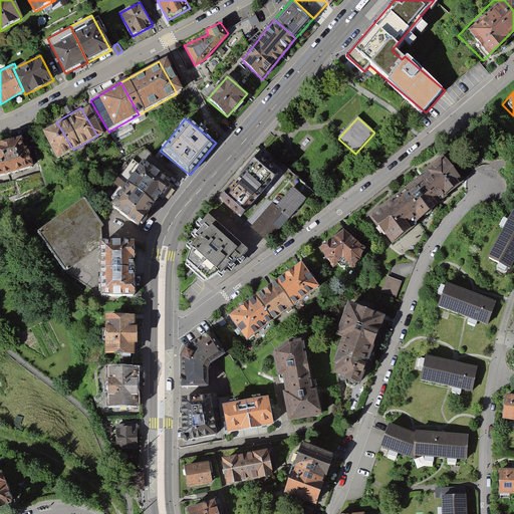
[(56,121),(33,136),(50,164),(73,150),(56,121)]
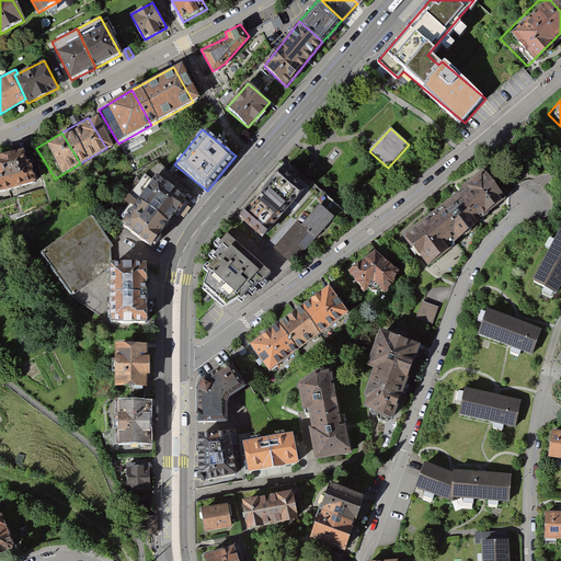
[(0,193),(32,184),(27,171),(22,172),(15,152),(0,157),(0,193)]
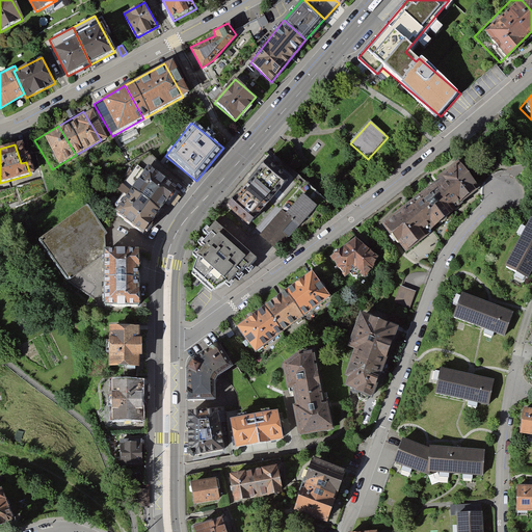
[(458,160),(382,222),(407,251),(426,237),(422,231),(430,224),(434,230),(481,188),(458,160)]
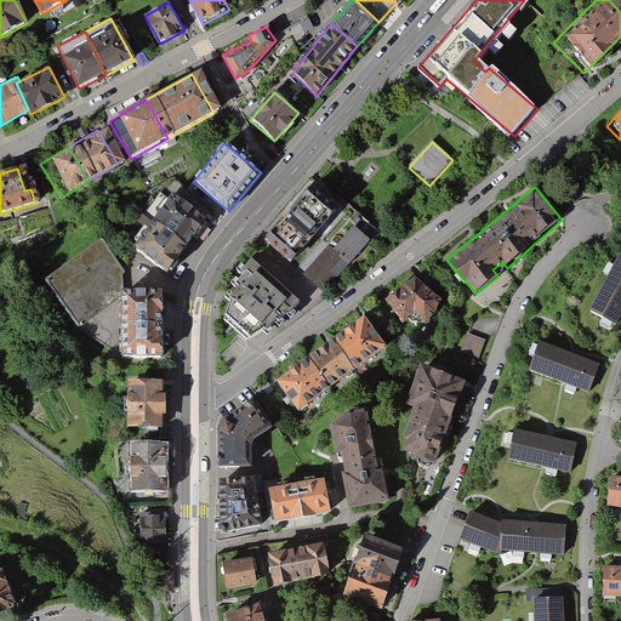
[(309,188),(288,215),(313,237),(336,210),(309,188)]
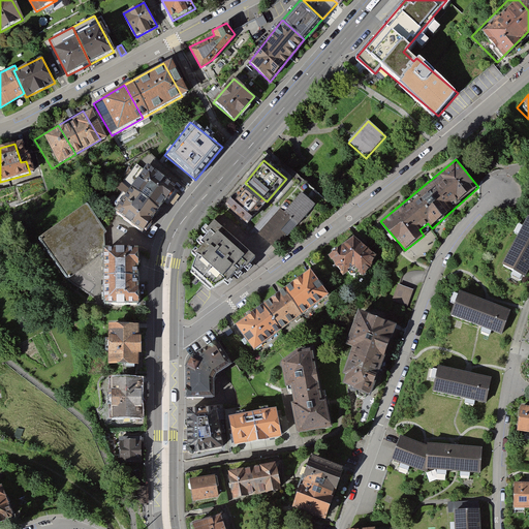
[(178,188),(148,164),(131,187),(160,209),(178,188)]
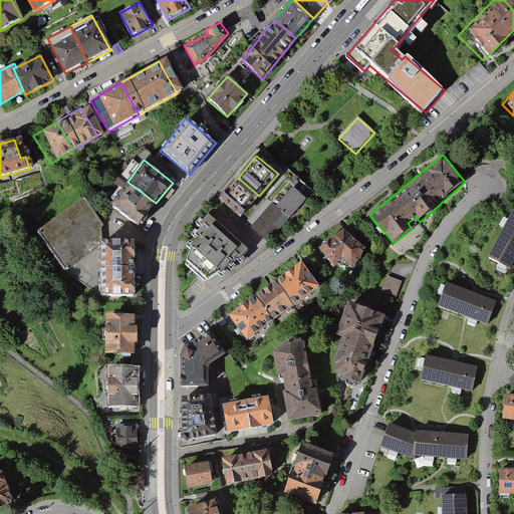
[(259,196),(238,178),(219,198),(241,217),(259,196)]
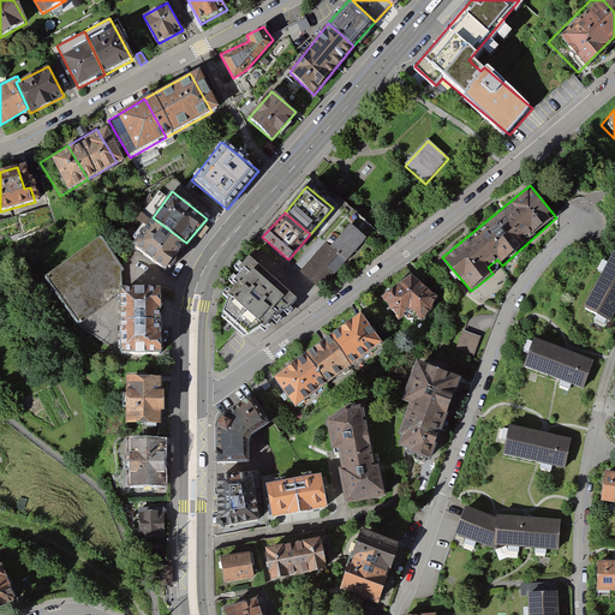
[(186,243),(153,218),(132,248),(167,270),(186,243)]
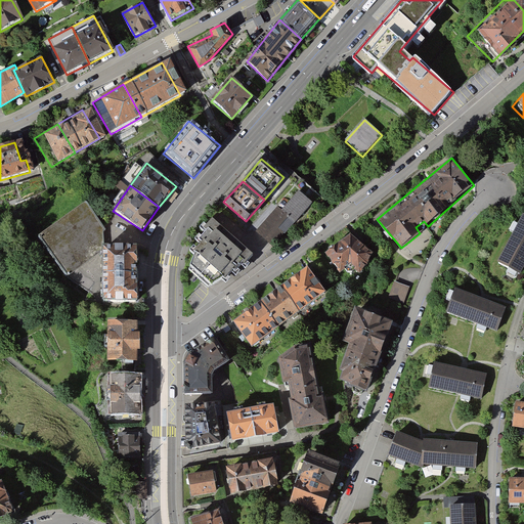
[(256,231),(274,247),(313,203),(299,190),(281,210),(276,206),(256,231)]
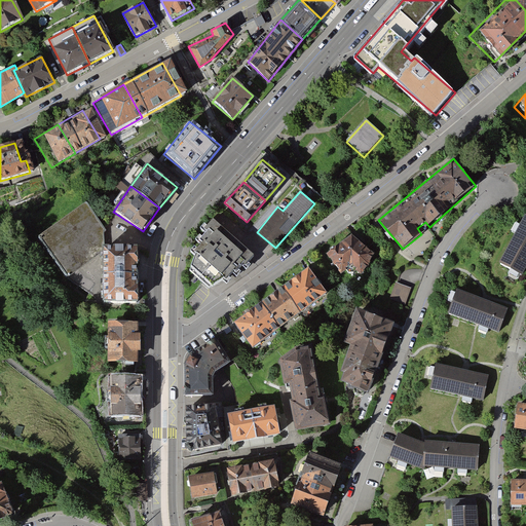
[(105,229),(87,205),(39,240),(68,277),(103,252),(103,247),(103,245),(105,245),(105,229)]
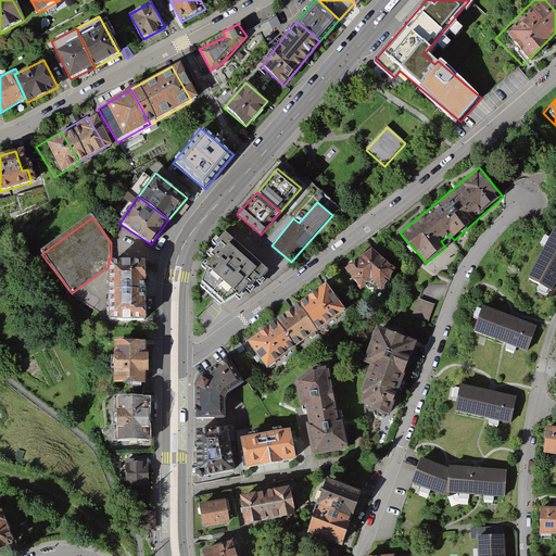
[(555,286),(555,228),(553,226),(527,278),(553,291),(555,286)]
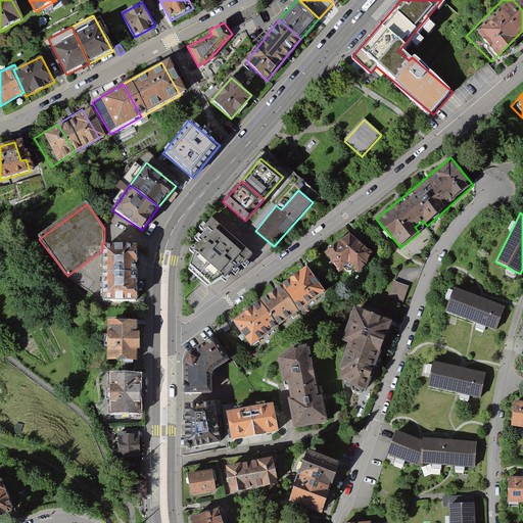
[(245,251),(212,222),(190,245),(189,265),(206,281),(220,279),(245,251)]
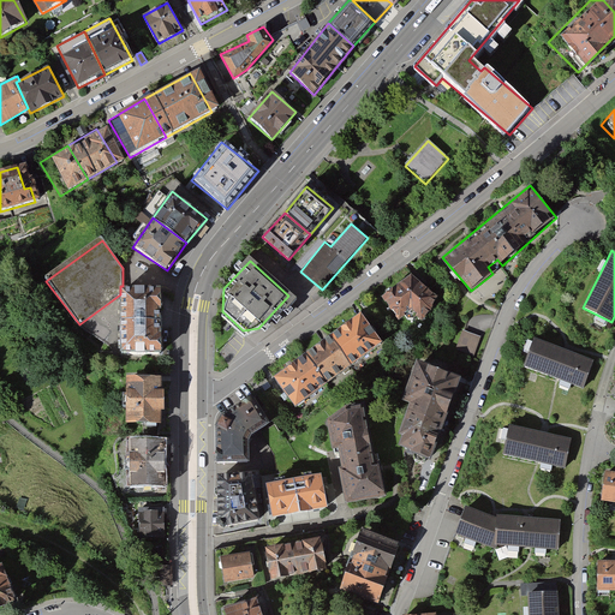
[(440,297),(412,273),(381,297),(401,320),(412,309),(424,320),(434,305),(440,297)]
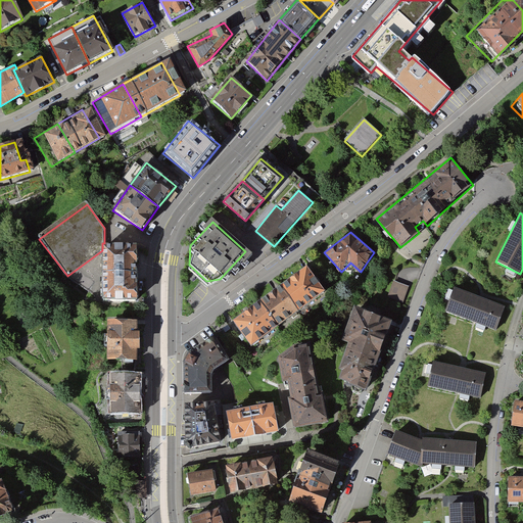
[(102,250),(103,272),(138,271),(137,244),(102,245),(102,250)]
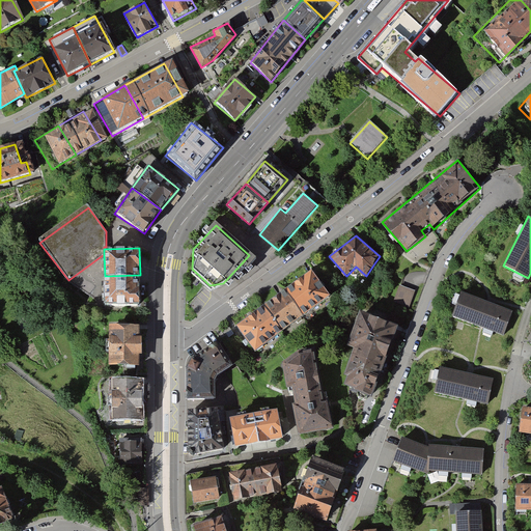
[(236,326),(255,353),(331,296),(312,271),(236,326)]
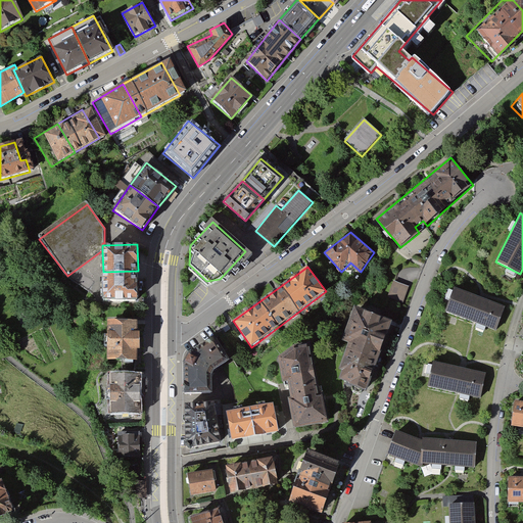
[(138,271),(103,272),(103,302),(138,300),(138,271)]
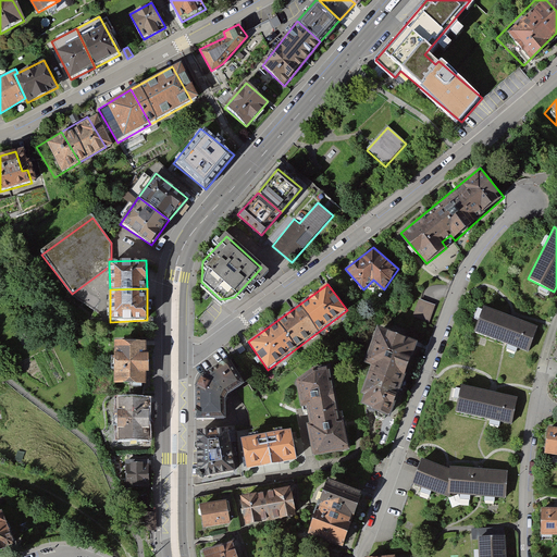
[(435,306),(418,300),(412,319),(430,324),(435,306)]
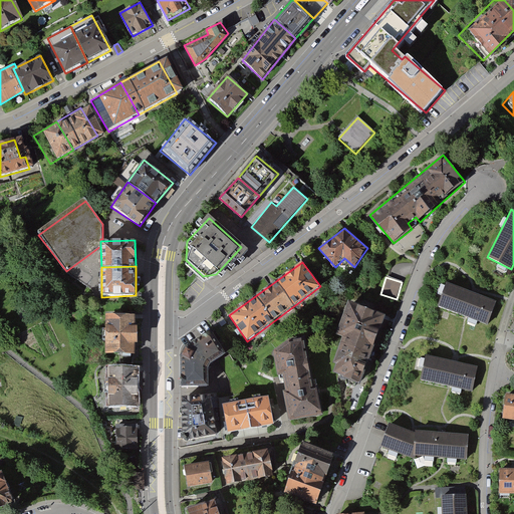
[(496,300),(447,282),(437,306),(488,325),(496,300)]
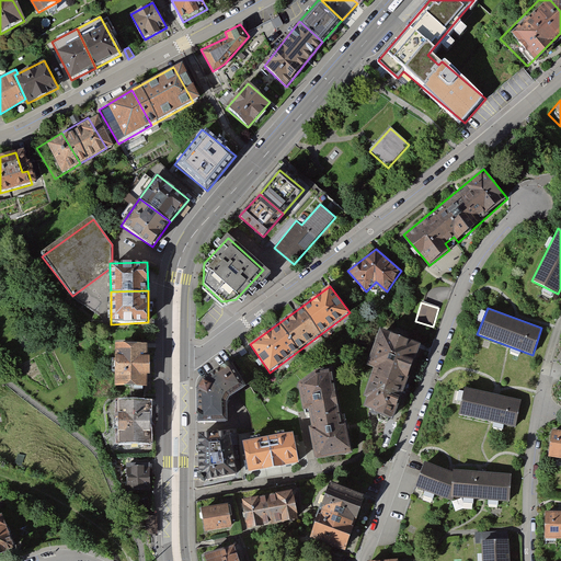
[(393,419),(421,344),(380,329),(366,365),(374,368),(363,398),(365,398),(363,408),(393,419)]
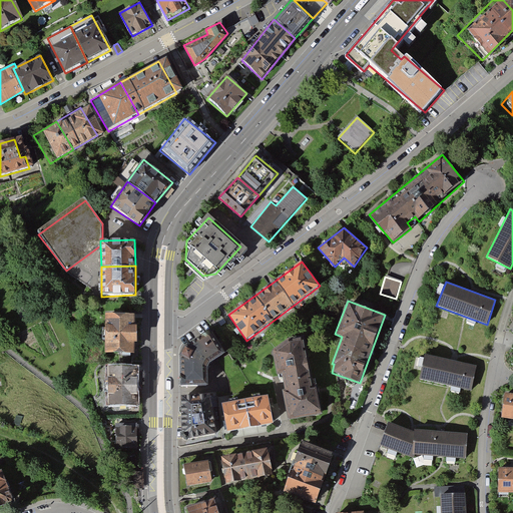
[(125,315),(92,317),(93,358),(125,356),(125,315)]
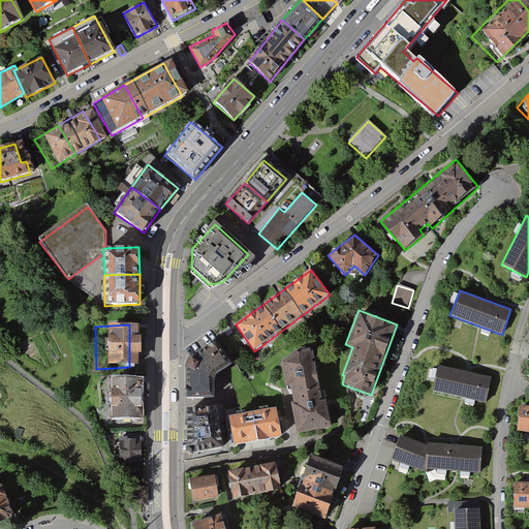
[(185,398),(214,397),(213,378),(216,374),(231,365),(216,341),(190,356),(186,366),(185,398)]
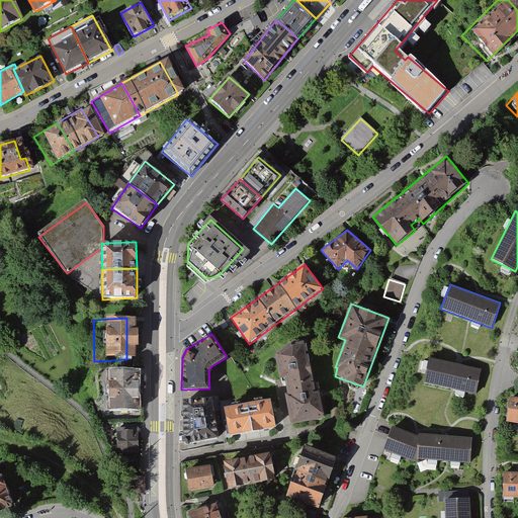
[(292,342),(274,354),(278,378),(281,378),(289,425),(326,418),(320,391),(315,392),(307,341),(292,342)]
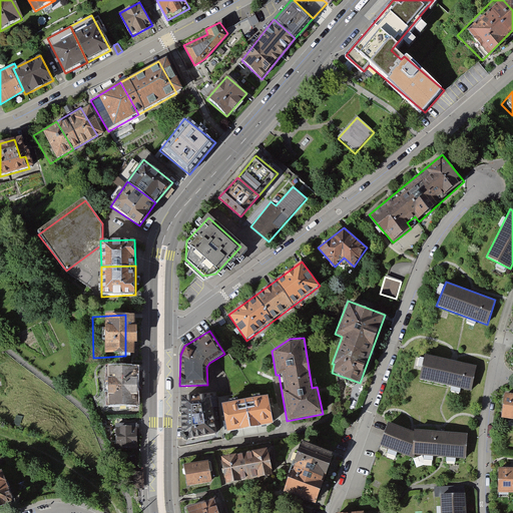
[(476,366),(424,355),(419,379),(471,390),(476,366)]
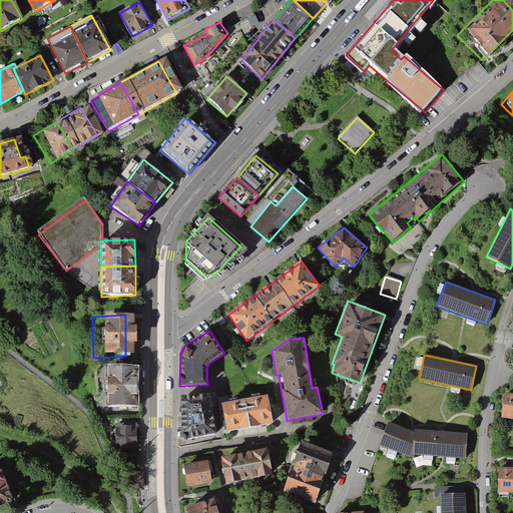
[(130,371),(96,372),(97,410),(131,410),(130,371)]
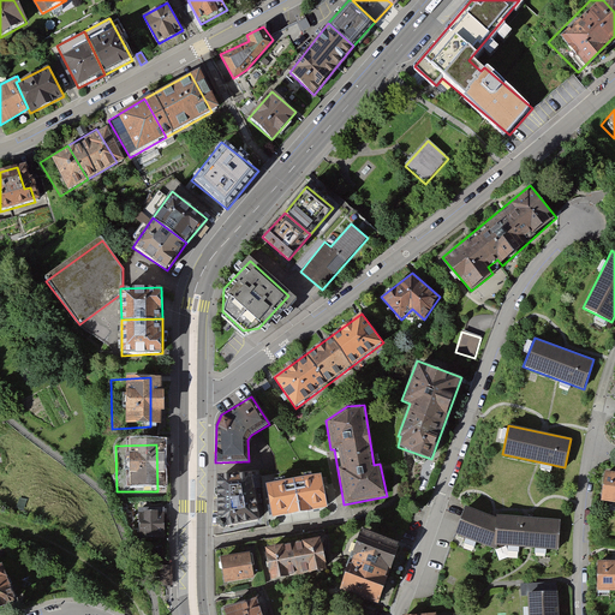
[(614,473),(601,472),(597,503),(614,505),(614,473)]
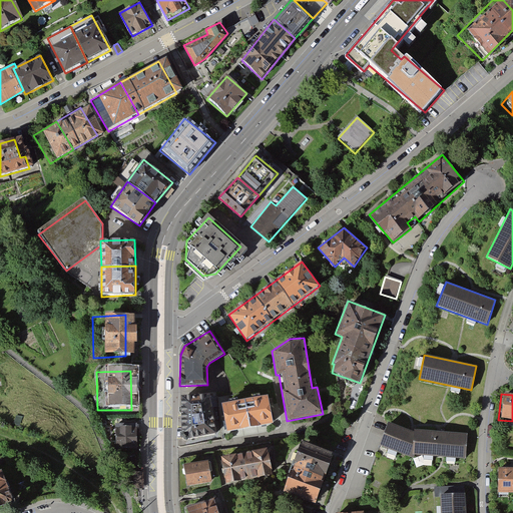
[(268,395),(222,404),(227,432),(275,422),(268,395)]
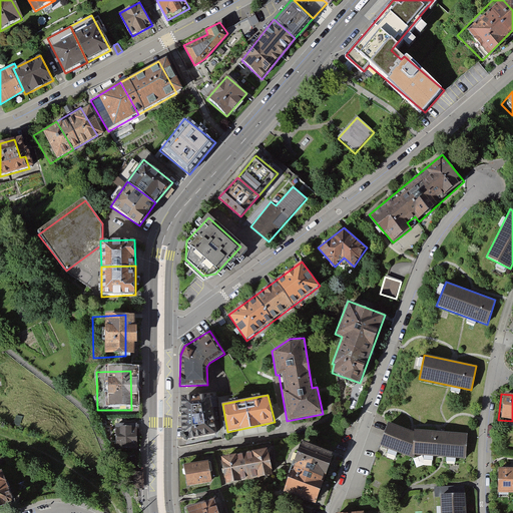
[(184,440),(216,434),(210,396),(180,397),(184,440)]
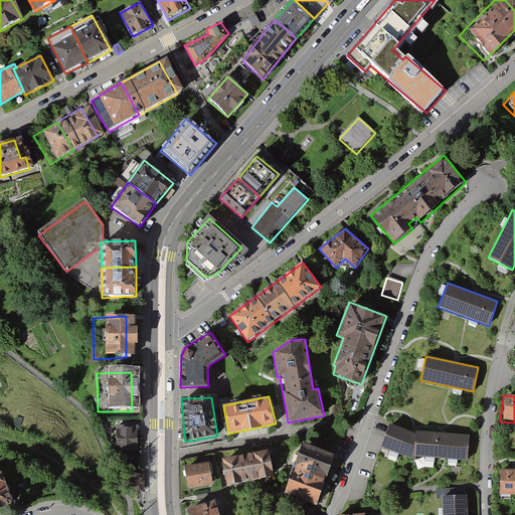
[(138,427),(113,428),(113,452),(139,451),(138,427)]
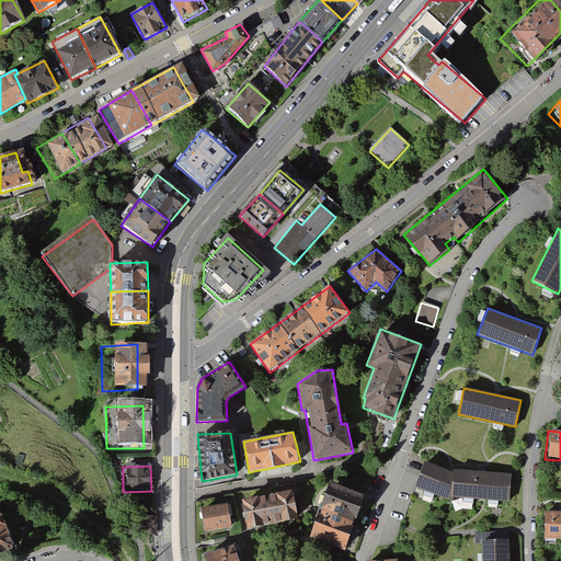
[(451,479),(422,469),(413,494),(449,508),(449,505),(508,510),(510,482),(451,479)]
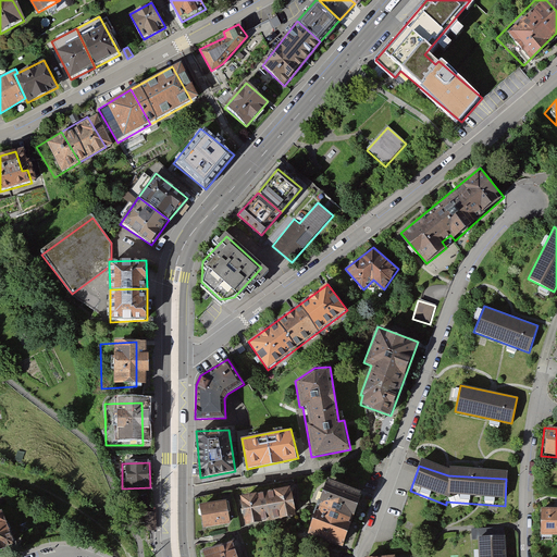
[(343,545),(362,491),(327,479),(308,533),(343,545)]
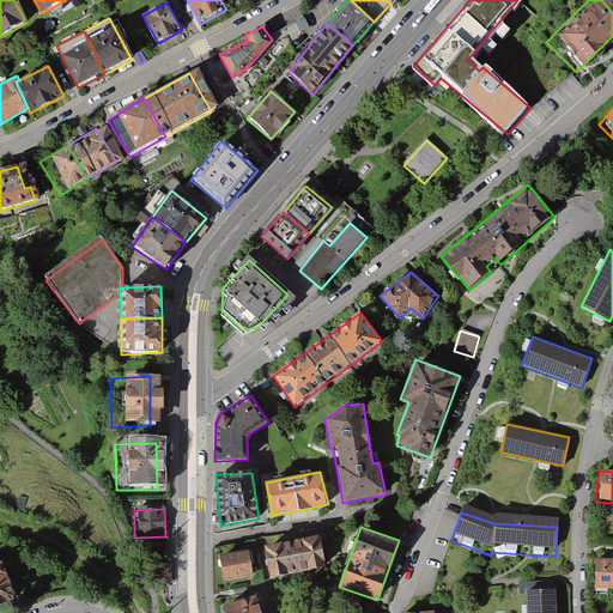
[(321,534),(265,545),(271,578),(327,568),(321,534)]
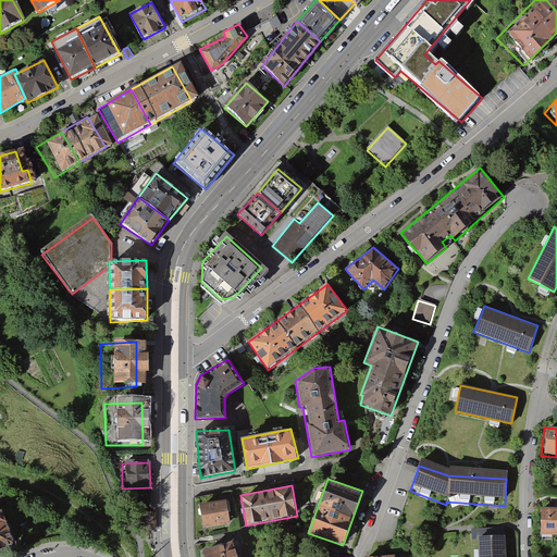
[(226,499),(199,505),(203,529),(231,523),(226,499)]
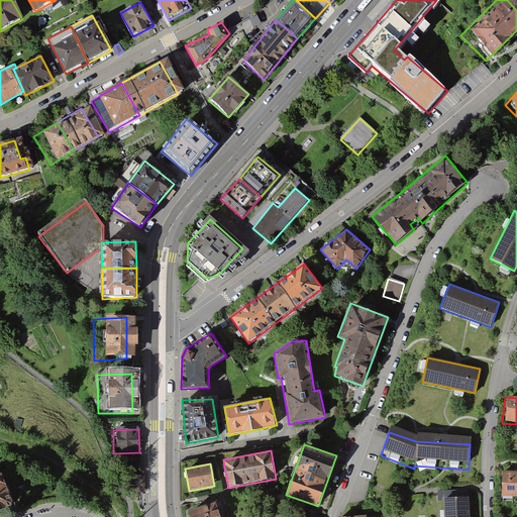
[(516,473),(498,474),(498,498),(516,498),(516,473)]
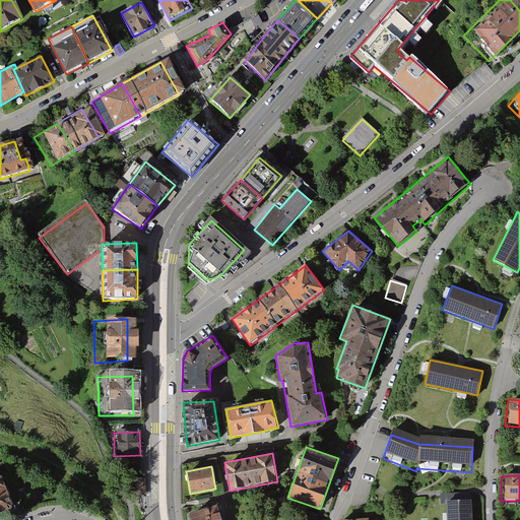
[(446,506),(447,519),(471,519),(471,504),(446,506)]
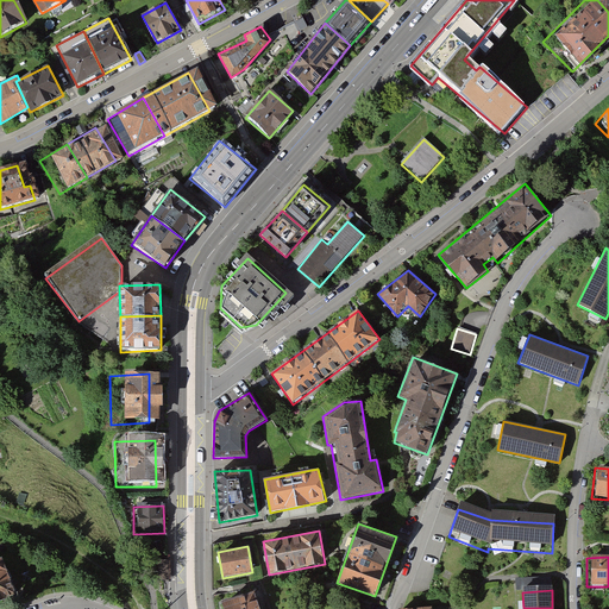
[(255,591),(221,603),(223,608),(261,608),(258,602),(255,591)]
